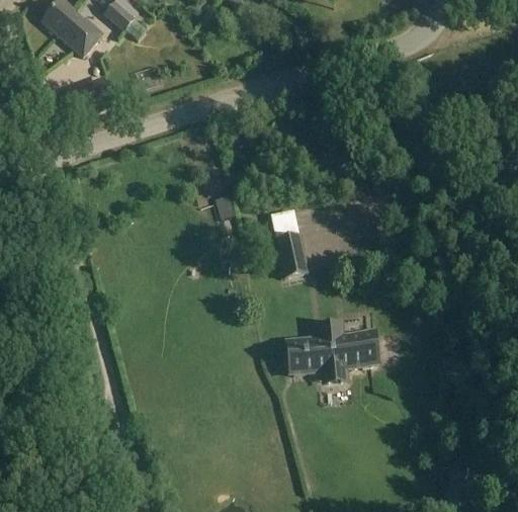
[(41,19),(82,55),(102,31),(65,0),(58,0),(41,19)]
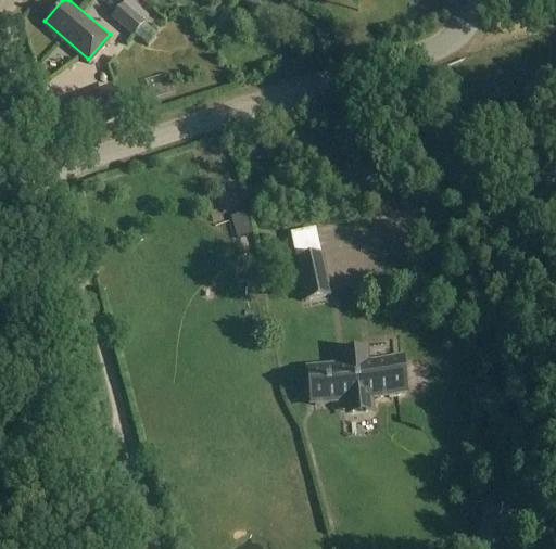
[(111,13),(133,32),(134,30),(143,18),(122,0),(111,13)]
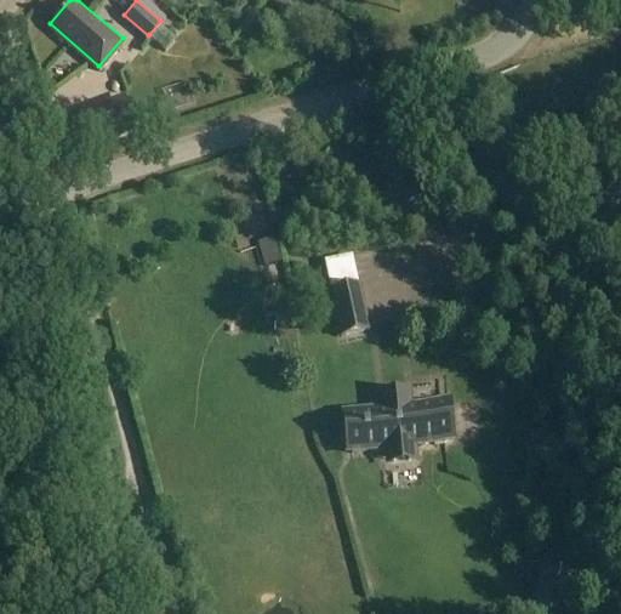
[(175,34),(160,21),(149,34),(164,46),(175,34)]
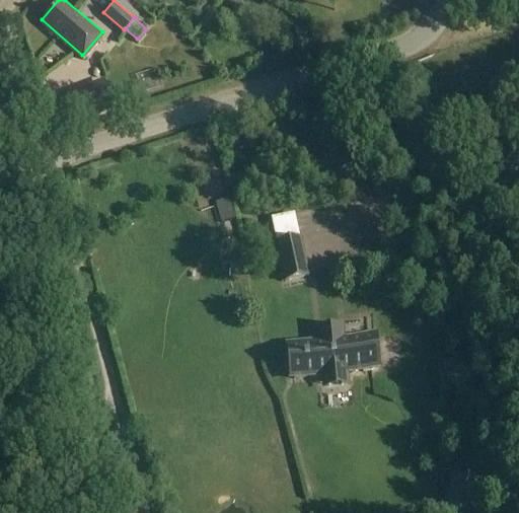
[(305,25),(296,27),(297,34),(307,32),(305,25)]
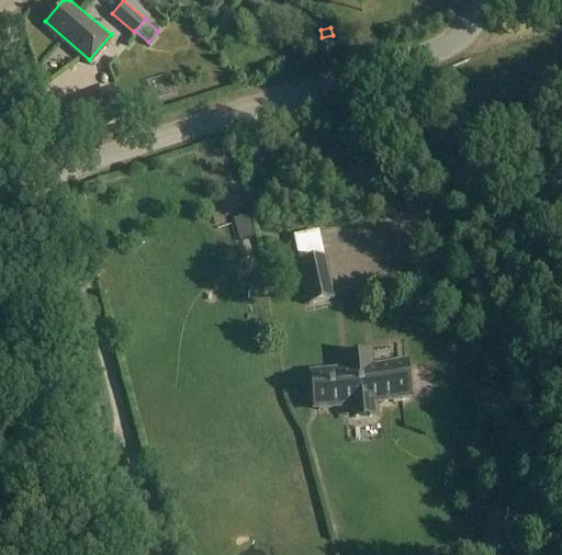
[(56,103),(67,133),(124,112),(112,82),(56,103)]
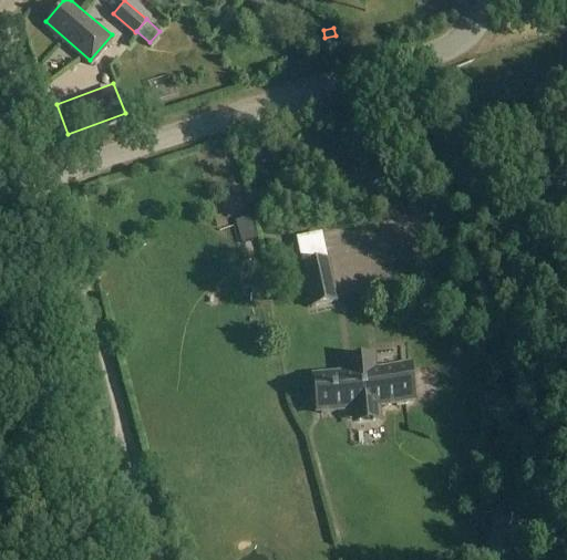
[(482,149),(465,151),(466,161),(482,158),(482,149)]
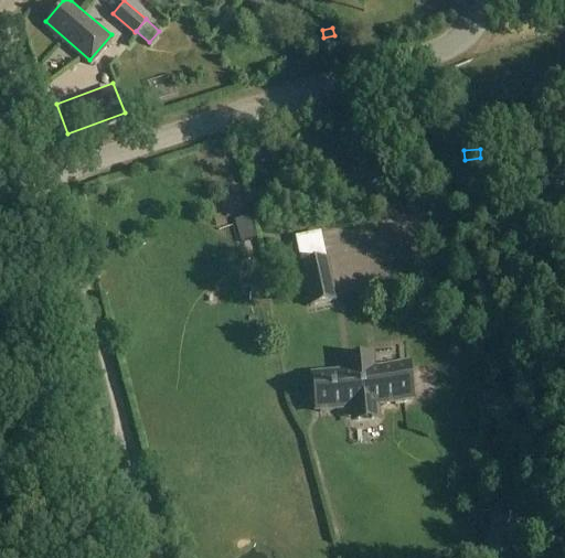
[(241,237),(255,233),(248,211),(234,215),(241,237)]
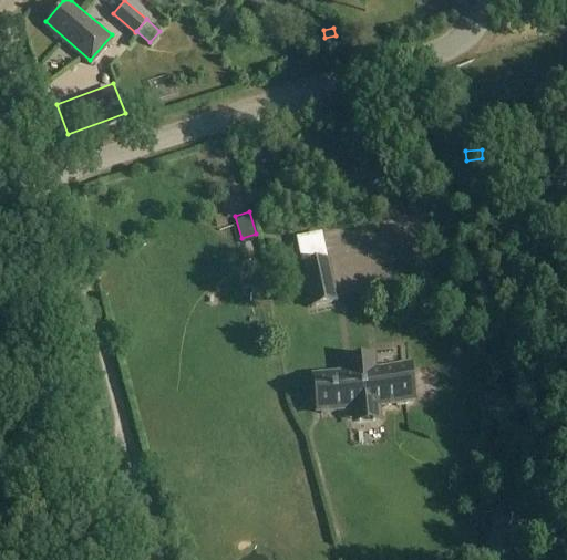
[(337,297),(328,256),(301,261),(310,302),(337,297)]
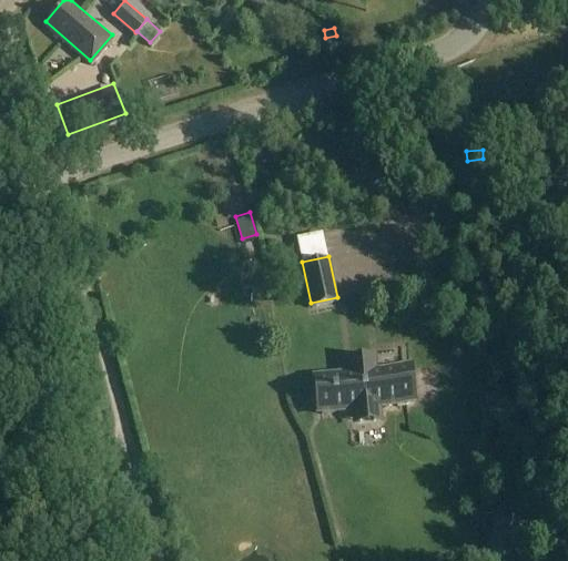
[(314,378),(312,378),(314,406),(317,405),(317,410),(404,401),(404,397),(411,396),(408,368),(402,369),(401,364),(373,367),(372,355),(345,357),(346,369),(314,373),(314,378)]
